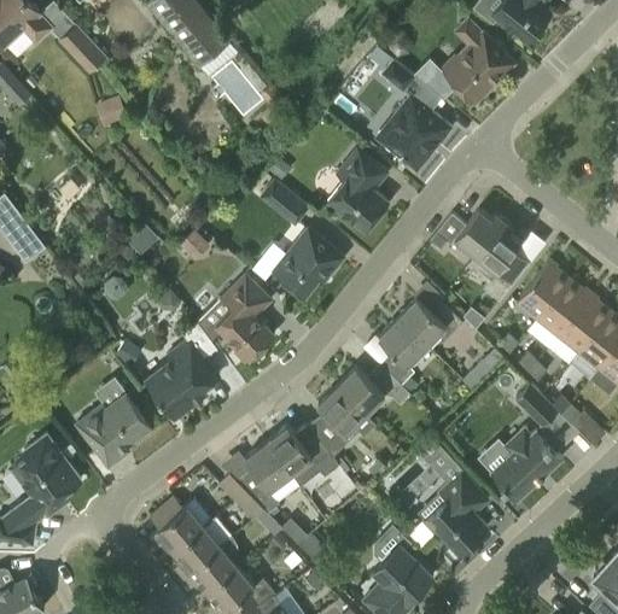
[(40,13),(27,0),(0,0),(0,41),(5,46),(23,29),(35,42),(52,28),(40,15),(40,13)]
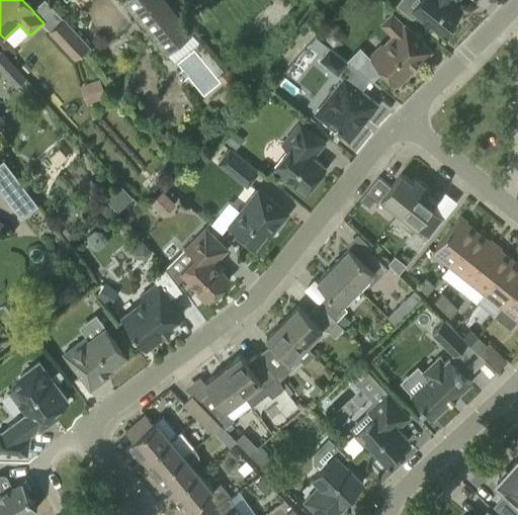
[(192,37),(161,0),(127,0),(123,4),(167,58),(173,66),(198,46),(192,37)]
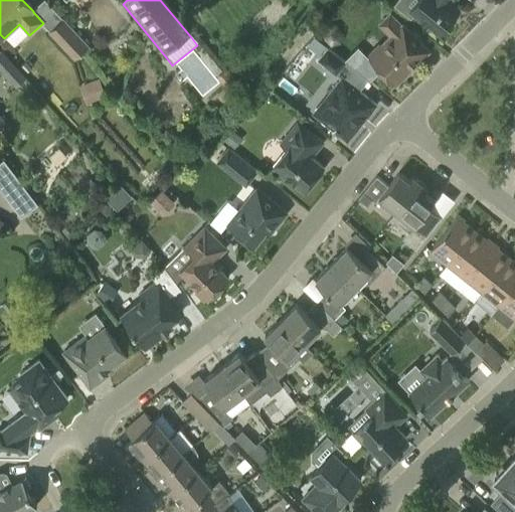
[(338,14),(351,0),(330,0),(327,4),(338,14)]
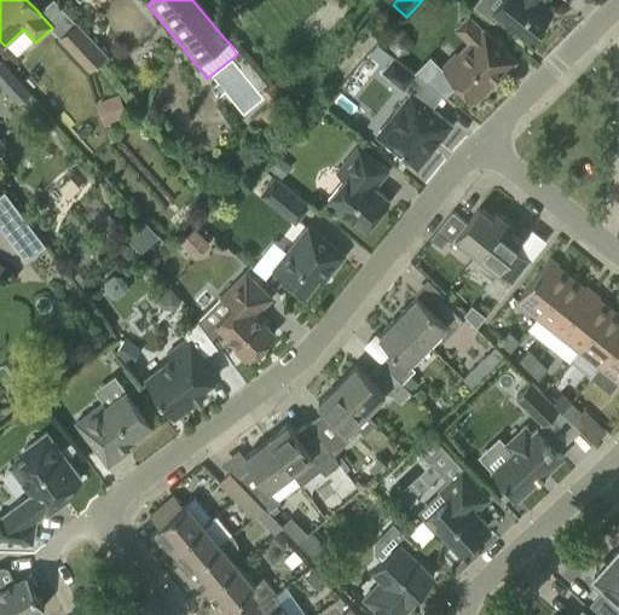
[(498,19),(509,28),(528,44),(553,13),(544,6),(549,0),(480,0),(473,10),(493,25),(498,19)]
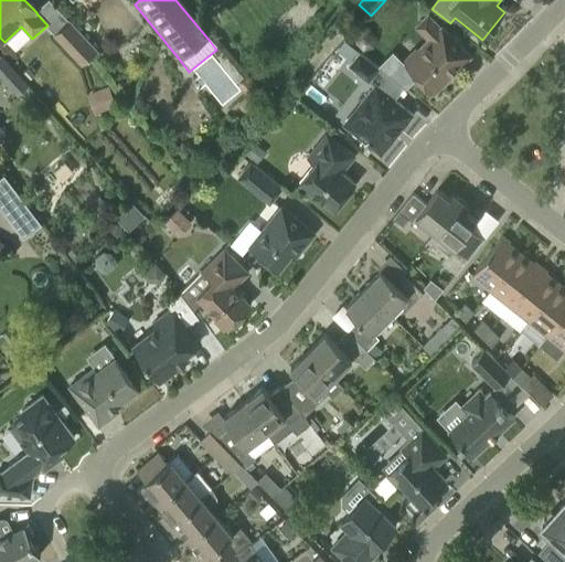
[(46,22),(57,12),(48,1),(36,11),(46,22)]
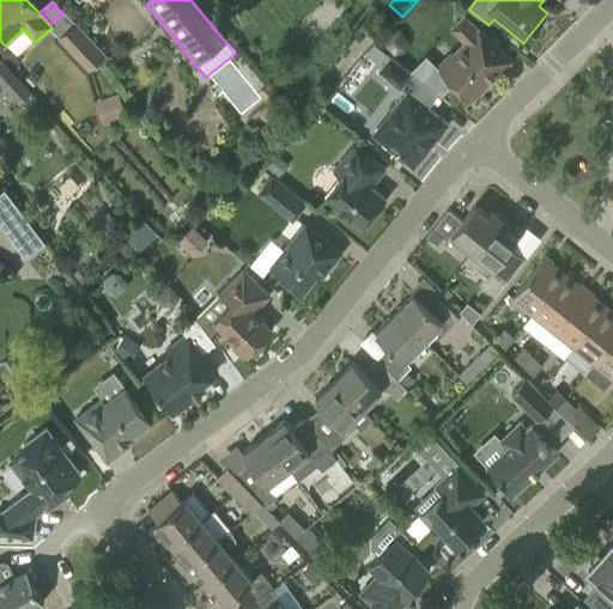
[(510,64),(479,32),(478,34),(465,20),(450,34),(465,48),(439,73),(471,104),(510,64)]
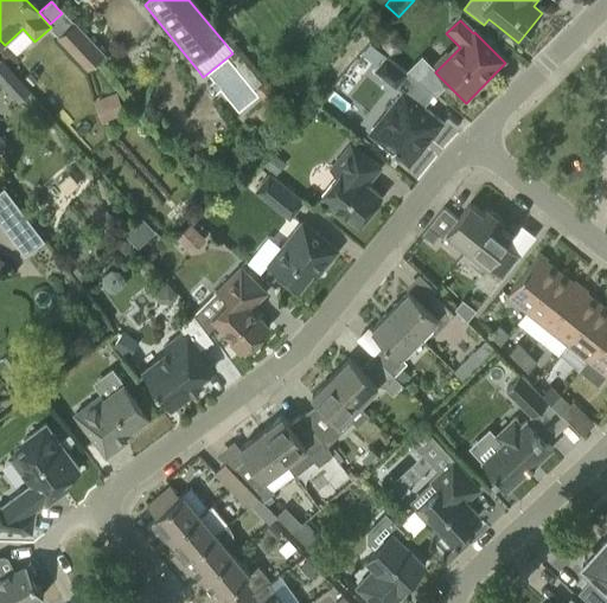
[(57,39),(88,72),(104,57),(75,24),(57,39)]
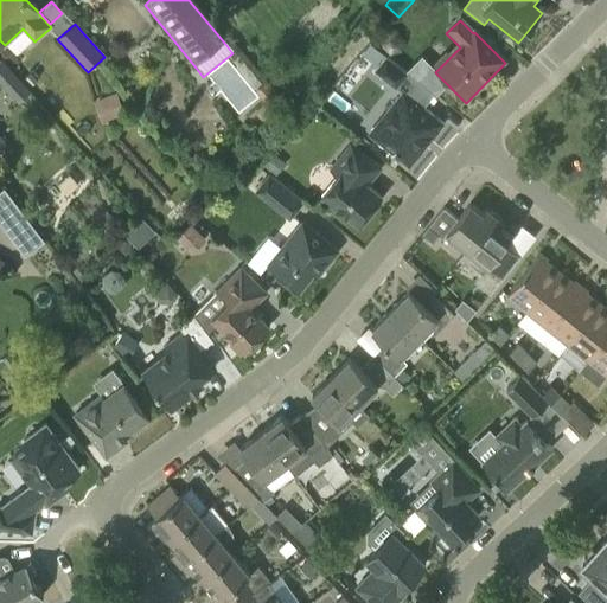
[(374,74),(395,91),(407,76),(385,58),(374,74)]
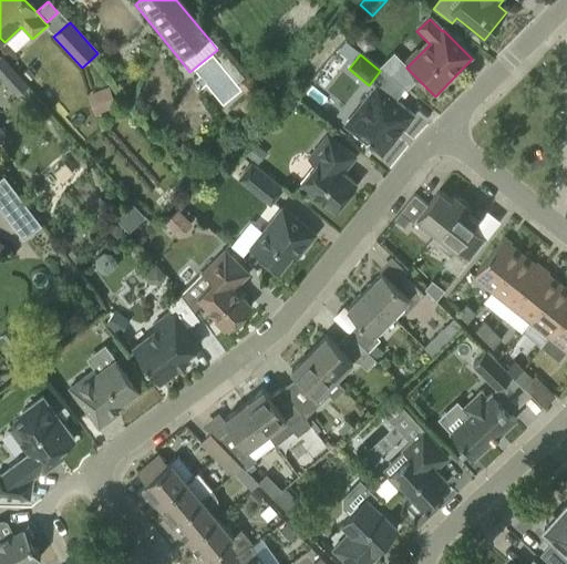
[(0,77),(4,82),(20,99),(29,90),(1,59),(0,60),(0,77)]
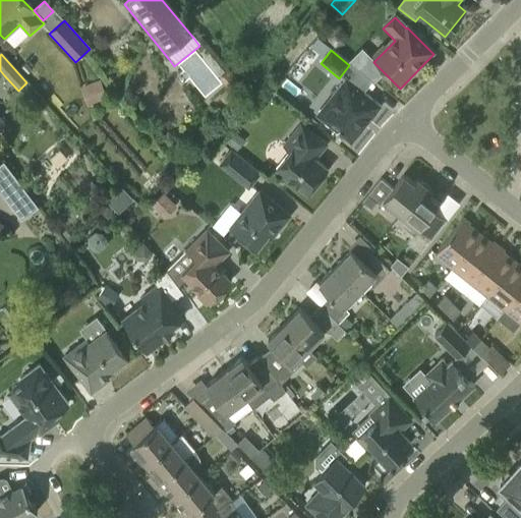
[(332,97),(316,116),(322,121),(337,133),(336,134),(339,137),(340,136),(349,144),(362,128),(360,126),(365,120),(368,123),(381,108),(364,96),(346,80),(332,97)]
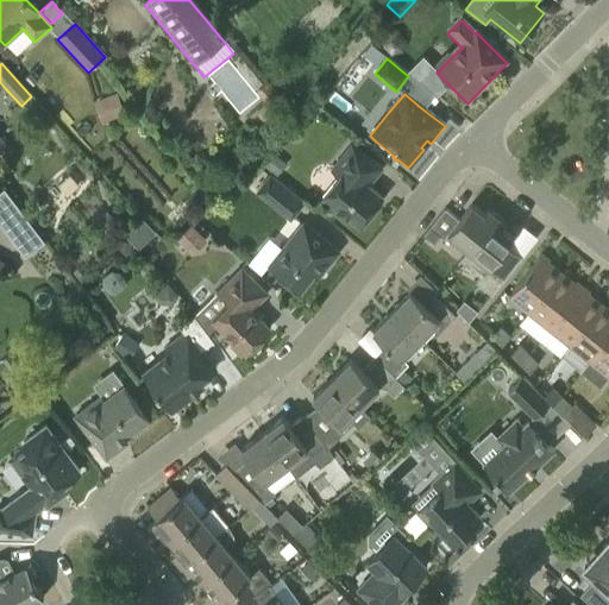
[(114,96),(94,100),(99,123),(118,119),(114,96)]
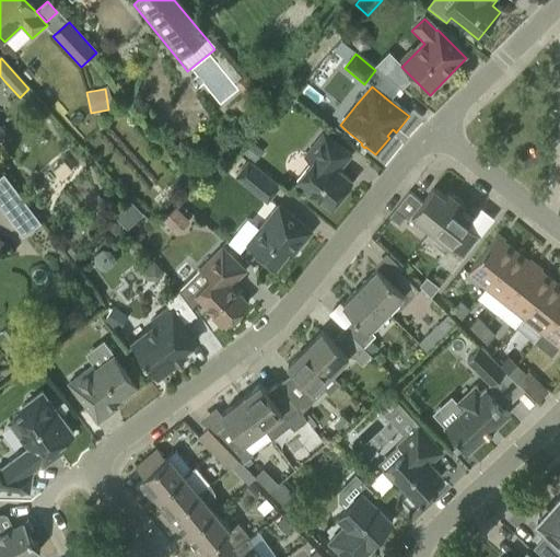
[(351,157),(324,136),(304,160),(316,170),(302,187),(330,210),(352,183),(338,172),(351,157)]
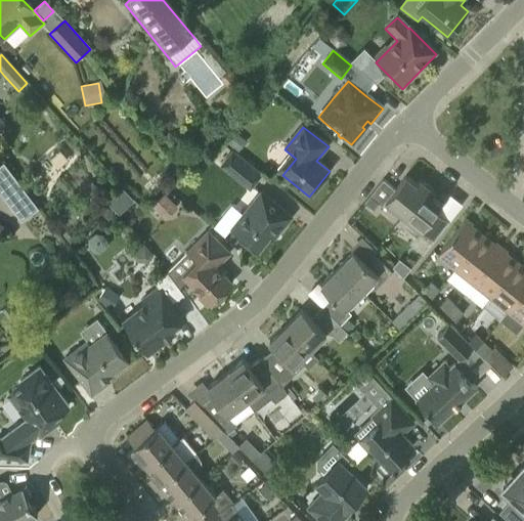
[(221,170),(250,193),(262,178),(233,156),(221,170)]
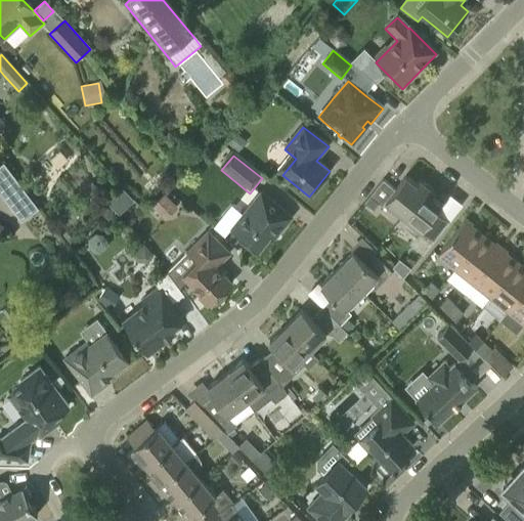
[(427,188),(420,182),(416,186),(405,178),(395,191),(385,204),(386,205),(403,218),(427,188)]
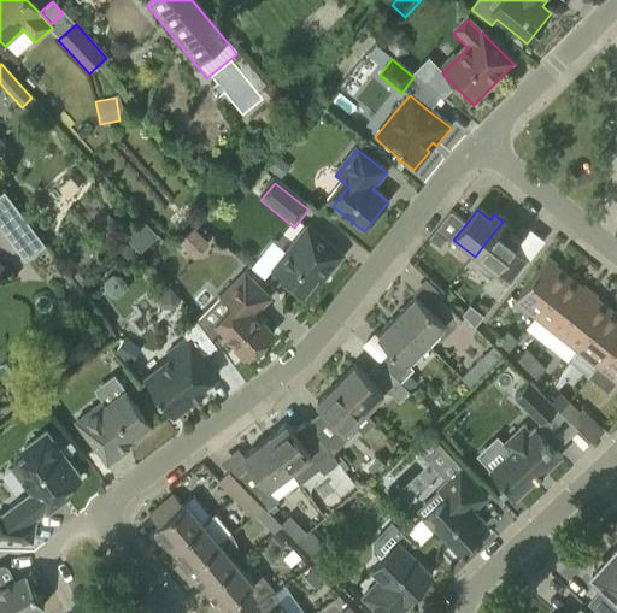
[(429,241),(440,249),(447,242),(451,245),(454,241),(453,240),(465,225),(451,213),(435,233),(429,241)]
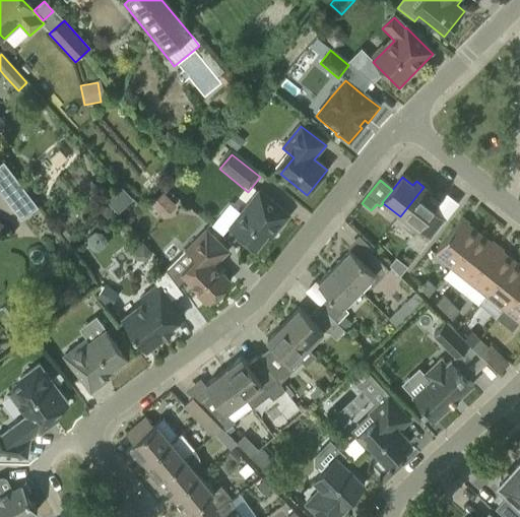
[(421,251),(427,244),(433,238),(446,221),(434,212),(439,205),(429,197),(432,193),(424,187),(400,216),(395,222),(413,237),(407,244),(419,254),(421,251)]
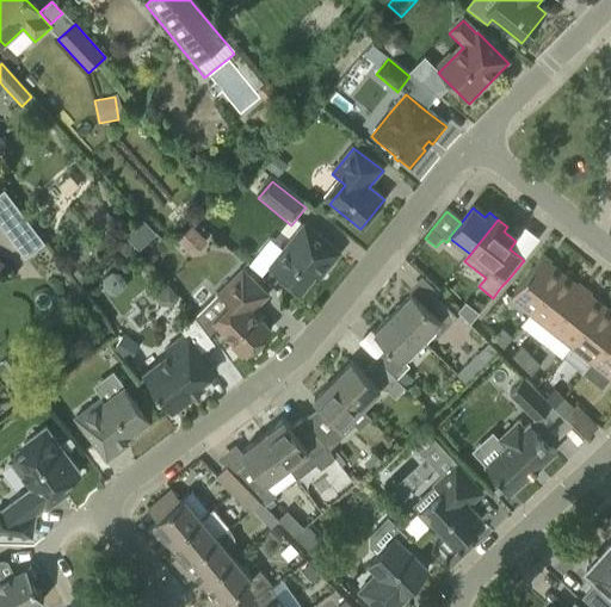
[(304,227),(269,271),(282,280),(300,296),(315,277),(320,280),(328,270),(340,255),(321,240),(304,227)]
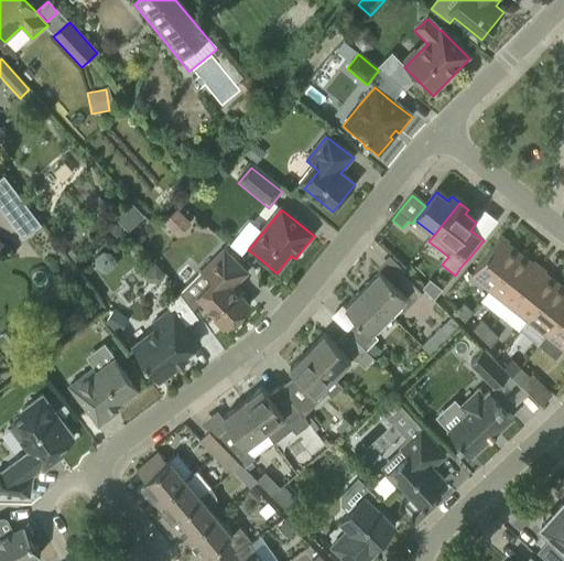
[(31,212),(12,225),(23,240),(42,226),(31,212)]
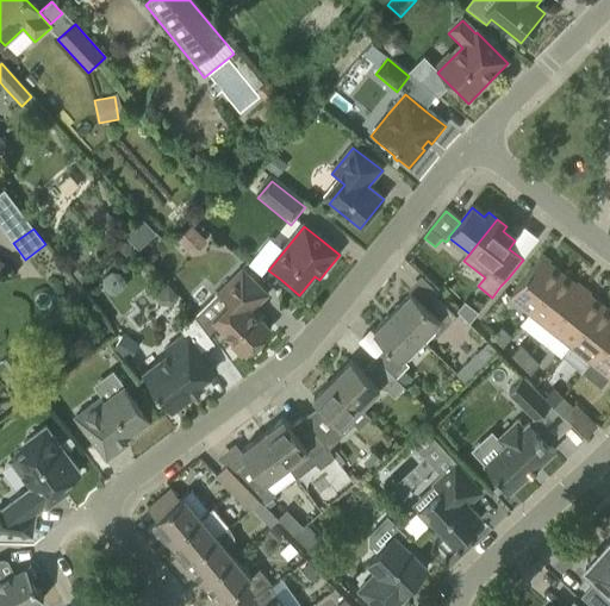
[(176,243),(192,258),(207,244),(192,229),(176,243)]
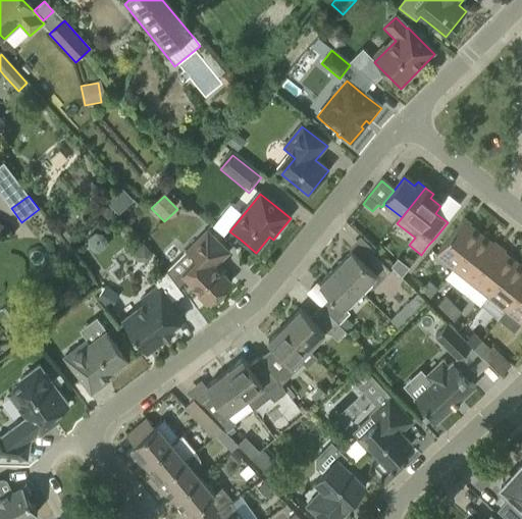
[(436,257),(427,268),(445,282),(446,280),(480,237),(468,227),(471,223),(466,218),(461,224),(449,241),(435,256),(436,257)]
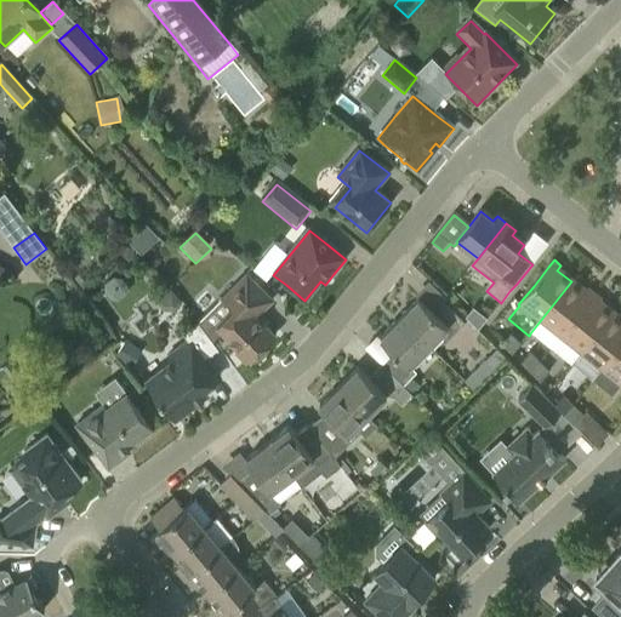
[(198,326),(211,344),(221,335),(238,352),(235,355),(245,365),(249,361),(250,363),(275,337),(256,318),(273,302),(256,285),(246,276),(222,302),(198,326)]
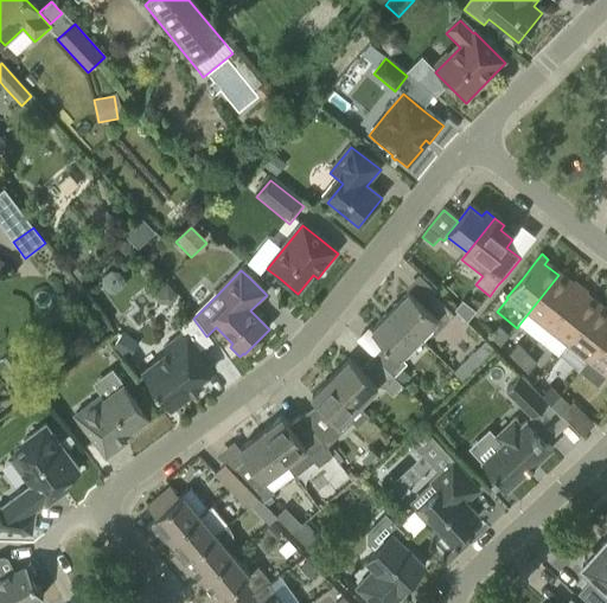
[(558,275),(518,326),(538,342),(548,331),(577,293),(581,288),(576,283),(573,287),(558,275)]
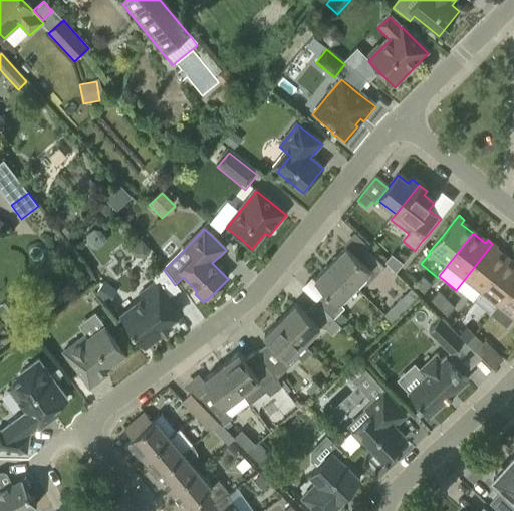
[(489,248),(464,280),(481,293),(507,260),(495,251),(497,248),(492,244),(489,248)]
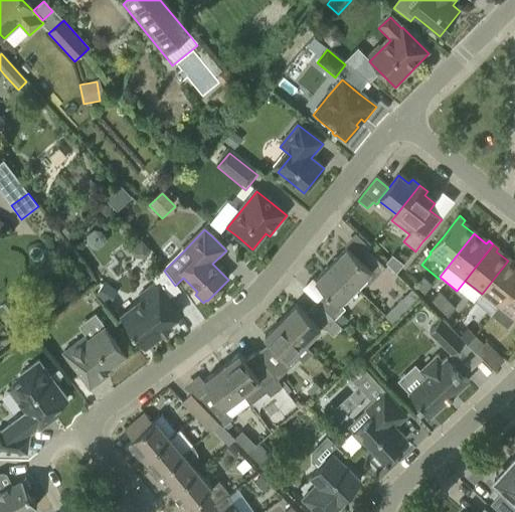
[(355,289),(364,280),(369,285),(385,269),(367,251),(359,260),(347,248),(331,266),(355,289)]
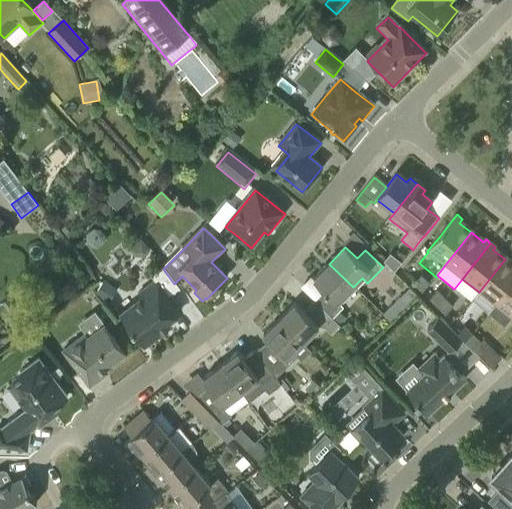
[(511,264),(505,259),(479,292),(495,306),(511,284),(511,264)]
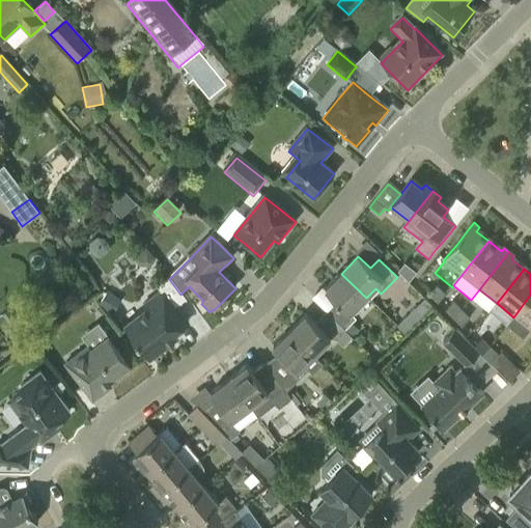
[(350,314),(366,298),(341,274),(325,290),(337,302),(326,313),(345,332),(353,338),(359,332),(352,324),(356,320),(350,314)]
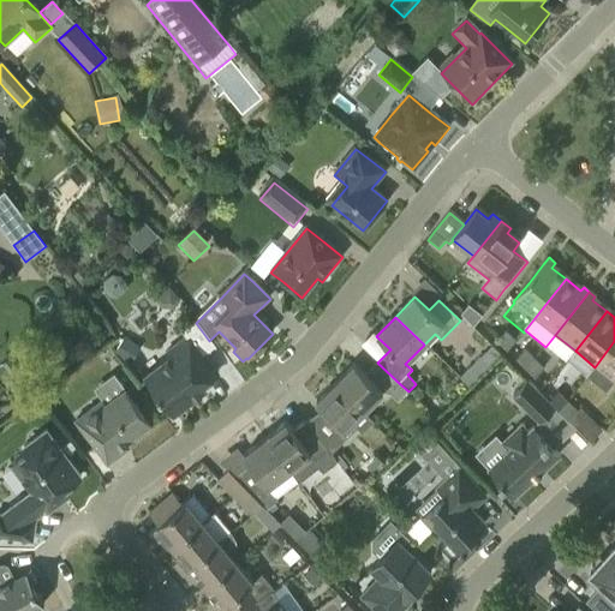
[(196,323),(181,334),(187,341),(166,357),(171,364),(147,382),(173,415),(206,391),(202,387),(218,375),(203,357),(215,348),(209,341),(196,323)]
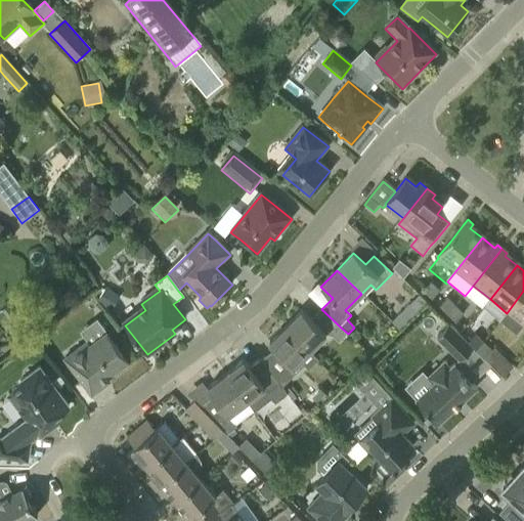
[(424,291),(432,299),(439,292),(430,284),(424,291)]
